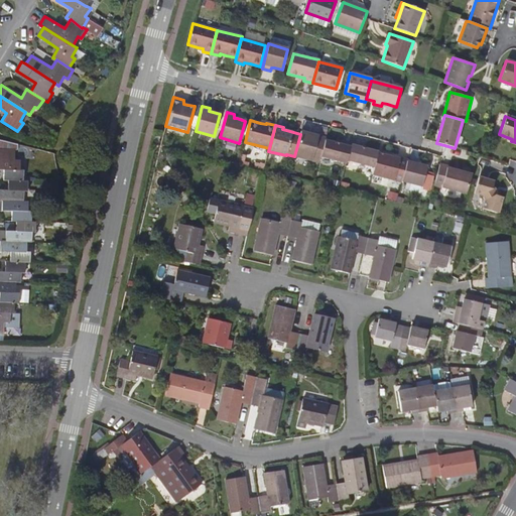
[(326,138),(300,132),(300,134),(294,156),(318,163),(320,157),(325,140),(326,138)]
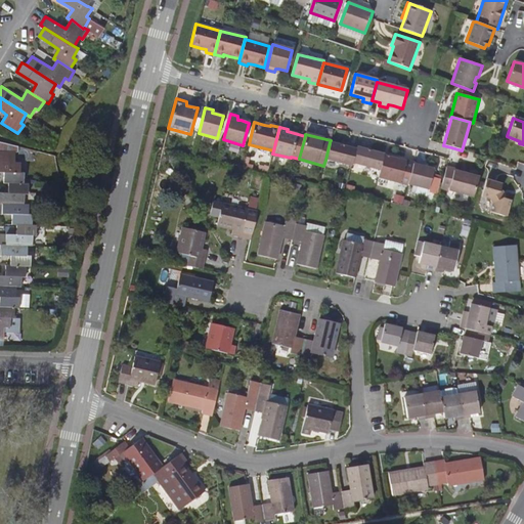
[(347,147),(330,142),(325,160),(351,166),(352,163),(356,147),(348,145),(347,147)]
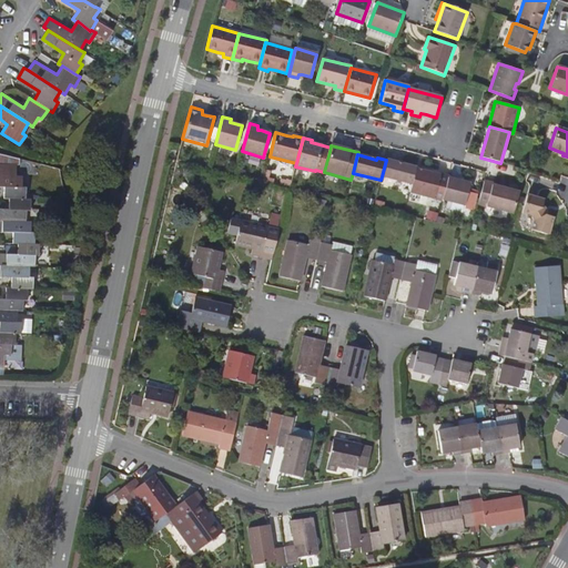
[(416,168),(386,160),(382,176),(411,184),(415,169),(416,168)]
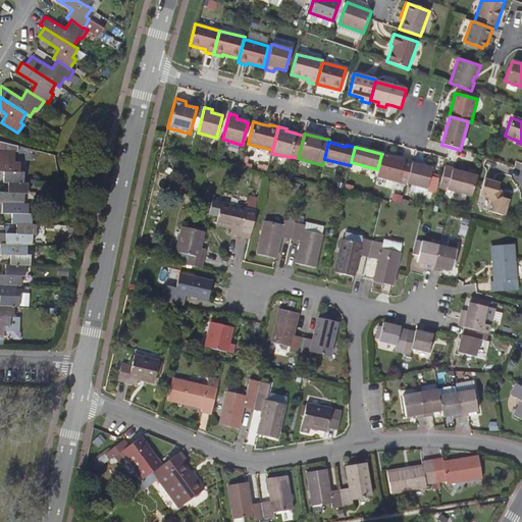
[(4,183),(8,183),(23,184),(23,183),(23,172),(20,171),(20,162),(14,162),(15,151),(0,150),(0,171),(4,172),(4,183)]
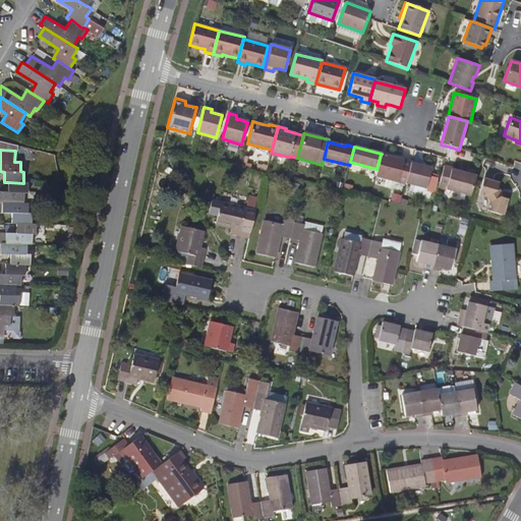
[(381,155),(377,169),(374,180),(404,187),(404,186),(411,162),(403,159),(403,160),(381,155)]
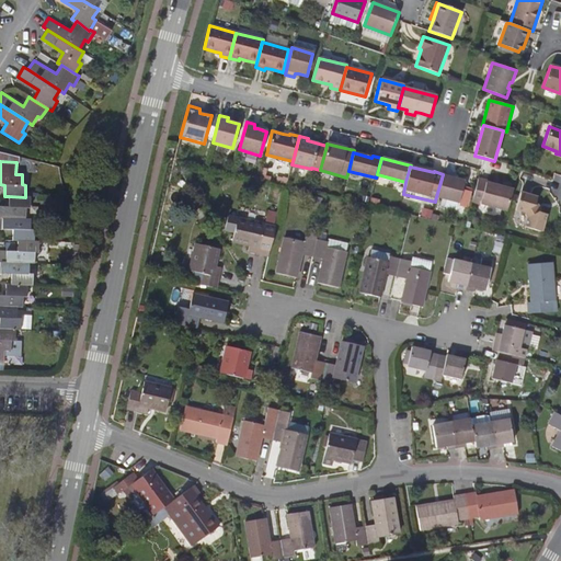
[(466,209),(469,193),(461,191),(464,183),(456,181),(457,178),(443,174),(435,201),(444,203),(442,210),(456,214),(458,207),(466,209)]
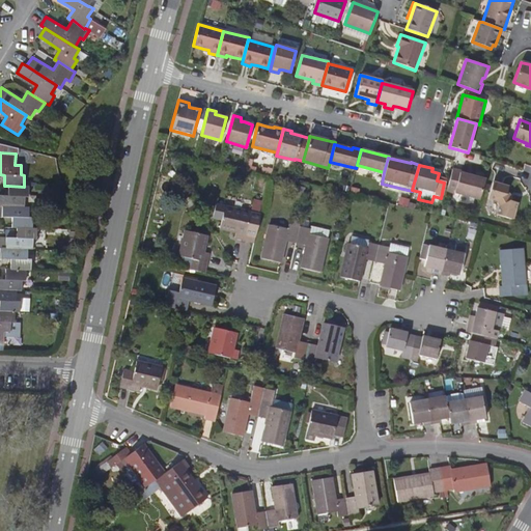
[(484,179),(459,173),(460,171),(452,169),(446,191),(479,199),(484,179)]
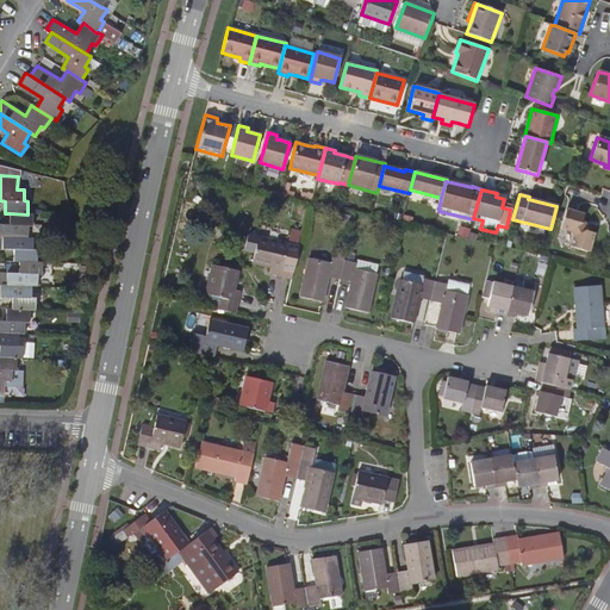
[(584,232),(582,226),(582,225),(584,216),(566,210),(561,228),(570,230),(573,238),(570,249),(587,254),(592,236),(584,232)]
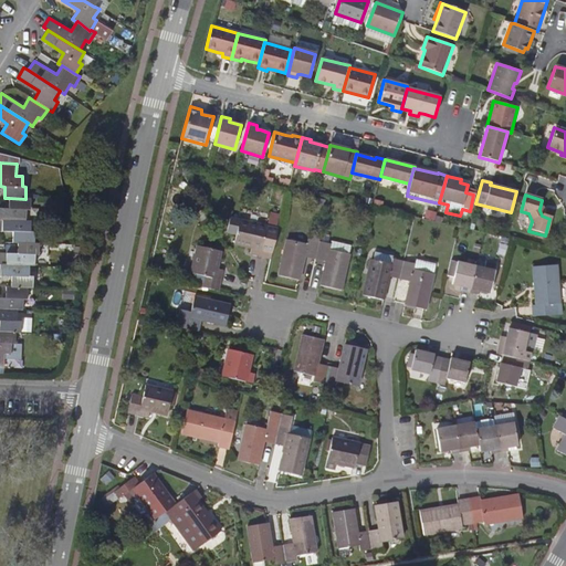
[(0,219),(25,220),(25,210),(30,210),(30,198),(25,198),(25,199),(9,198),(9,208),(0,208),(0,219)]
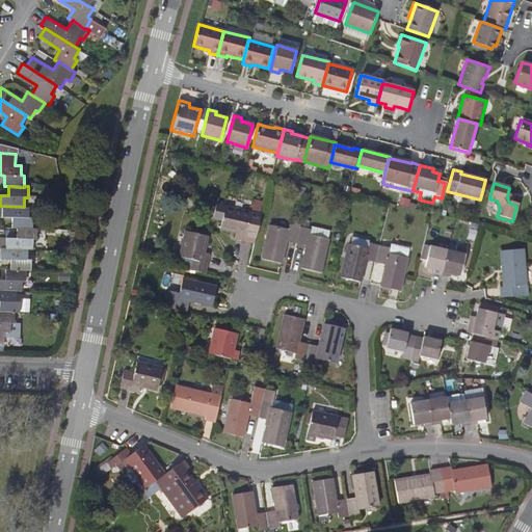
[(24,207),(0,206),(0,216),(12,217),(12,228),(17,229),(31,228),(32,217),(28,217),(29,207),(24,207)]
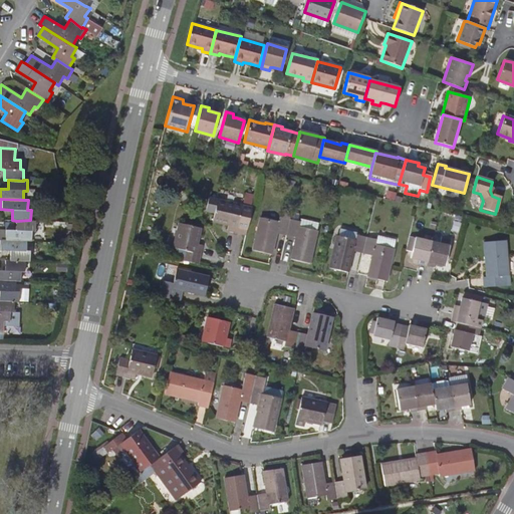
[(247,234),(254,208),(220,199),(215,221),(230,225),(229,230),(247,234)]
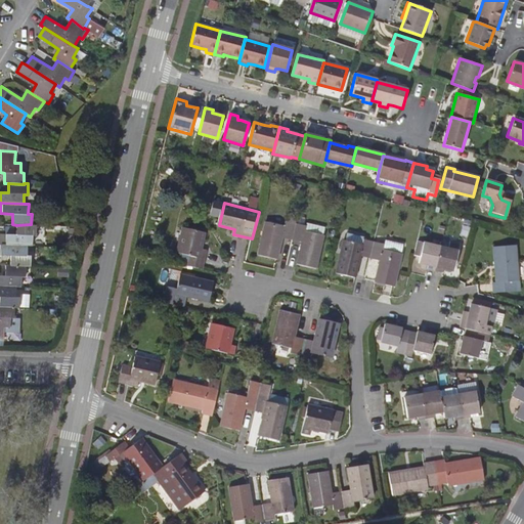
[(298,222),(299,216),(292,215),(291,221),(288,220),(286,225),(267,221),(259,254),(278,259),(284,236),(294,238),(298,222)]
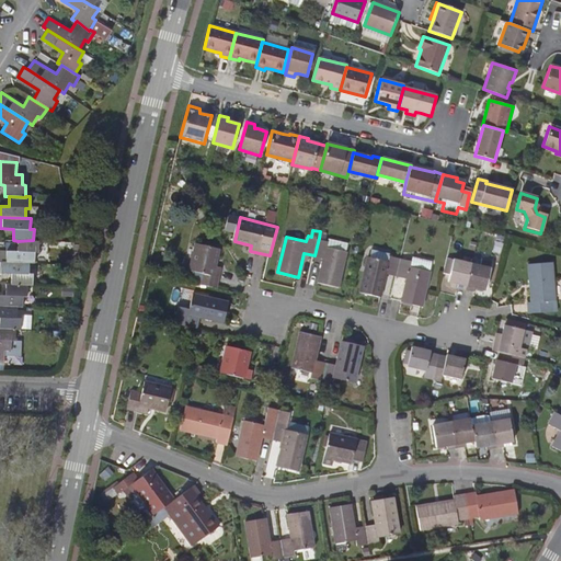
[(319,238),(315,255),(324,259),(319,283),(340,287),(348,251),(328,247),(329,241),(319,238)]
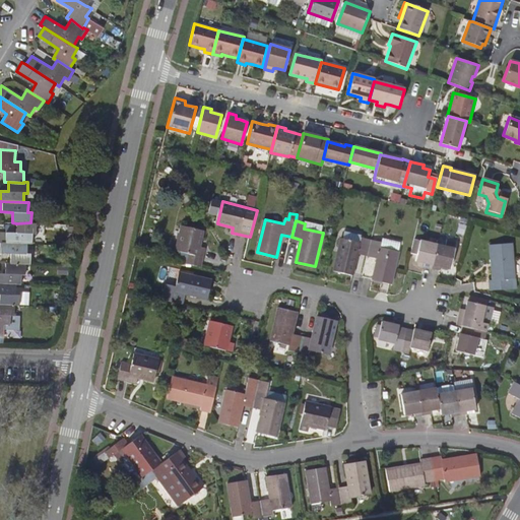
[(37,223),(30,222),(16,223),(16,234),(0,232),(0,243),(26,244),(31,244),(31,235),(36,235),(37,223)]
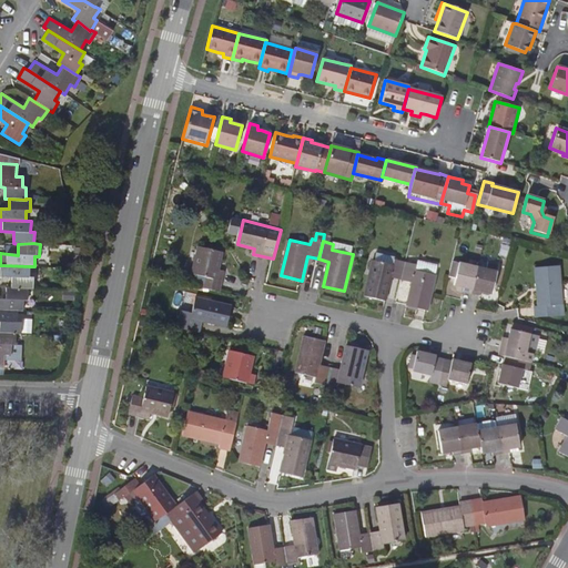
[(201,285),(219,290),(224,269),(219,267),(222,251),(199,245),(192,272),(204,274),(201,285)]
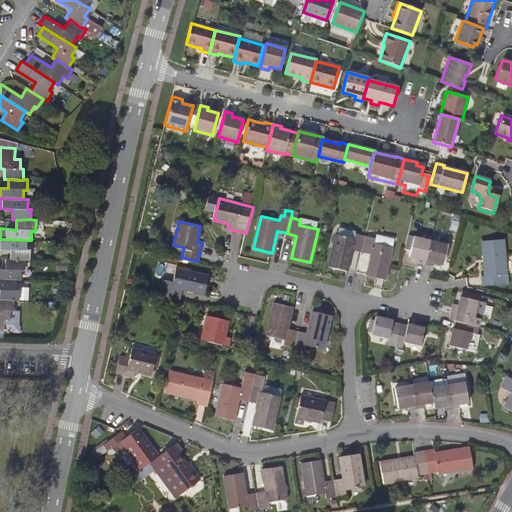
[(364,251),(367,235),(358,233),(358,230),(341,226),(339,234),(338,234),(330,266),(348,271),(354,249),(364,251)]
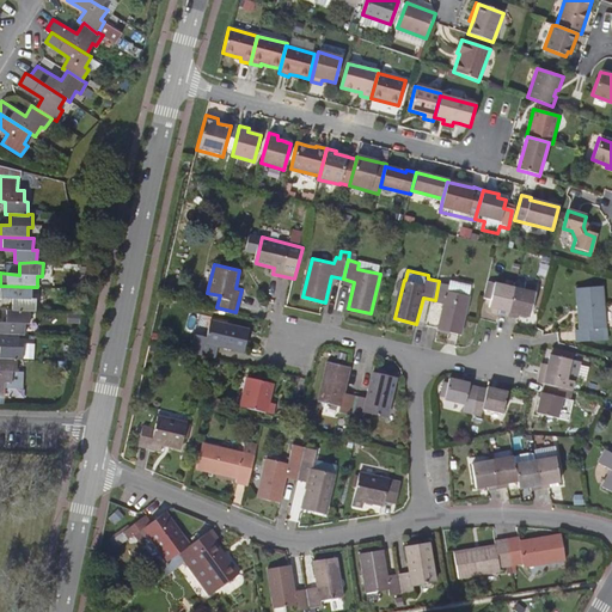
[(488,279),(484,294),(491,295),(489,304),(500,306),(499,310),(508,312),(515,285),(488,279)]
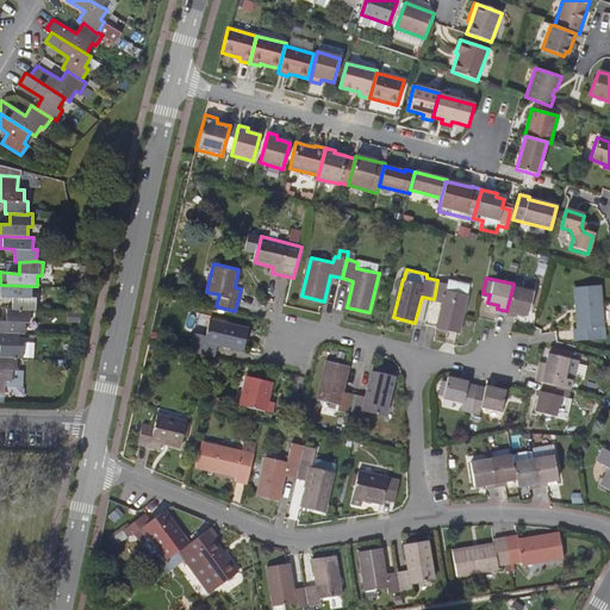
[(437,280),(434,299),(444,303),(439,328),(461,334),(473,284),(450,279),(449,282),(437,280)]
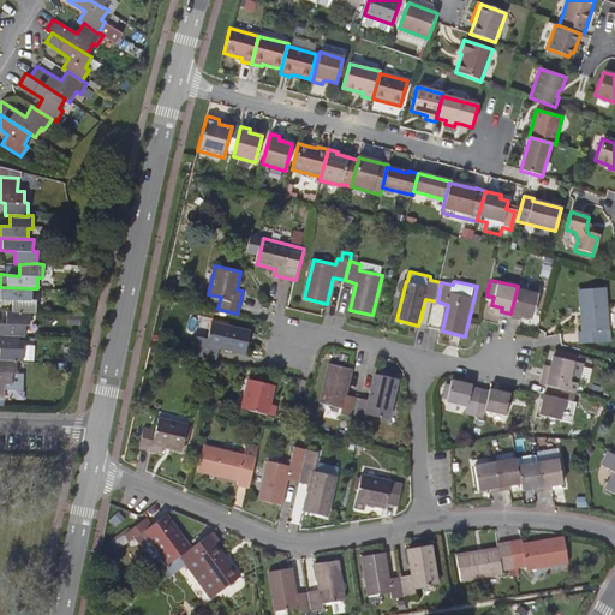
[(518,286),(511,314),(520,316),(521,311),(532,315),(539,285),(529,281),(526,288),(518,286)]
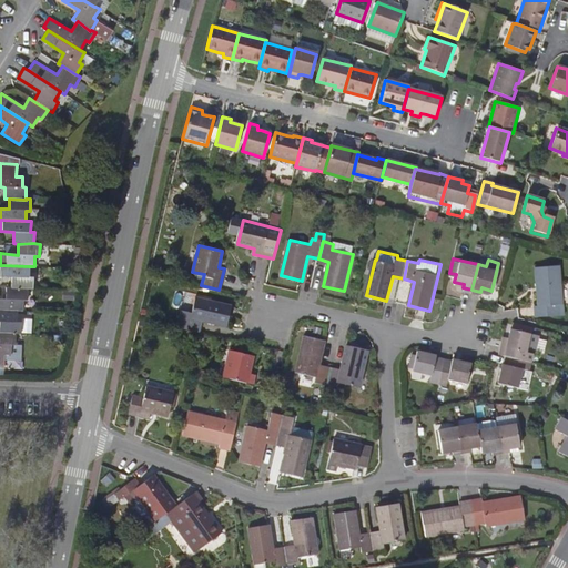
[(537,316),(560,313),(559,303),(563,302),(559,263),(535,265),(537,285),(541,285),(543,304),(536,305),(537,316)]
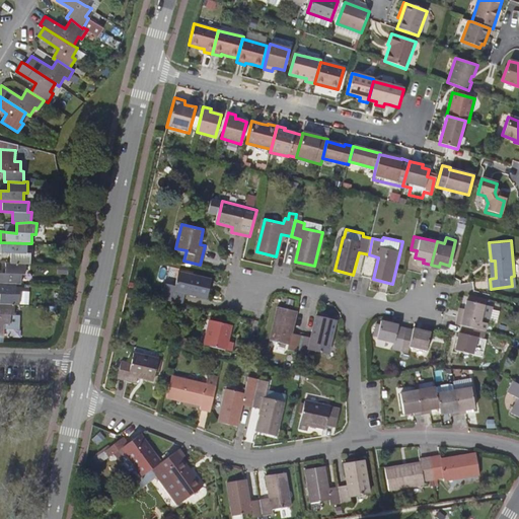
[(0,252),(10,253),(10,264),(24,265),(29,265),(29,253),(26,253),(26,243),(0,242),(0,252)]
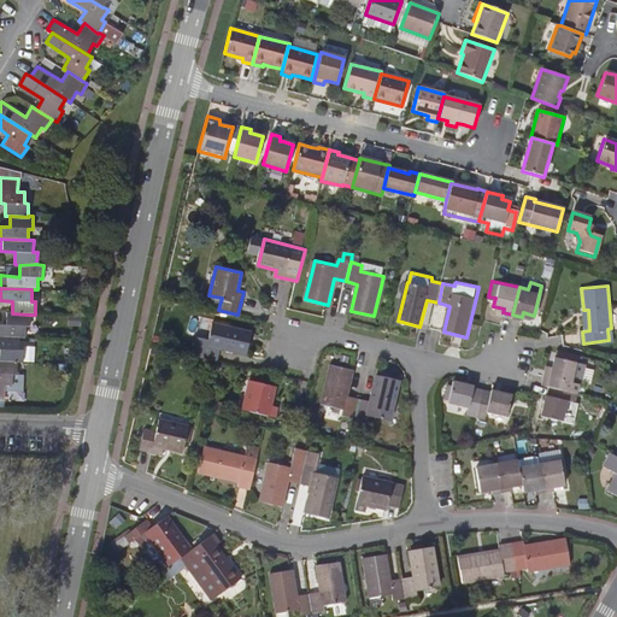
[(29,315),(12,313),(6,313),(6,325),(0,324),(0,336),(19,338),(24,339),(25,327),(29,327),(29,315)]
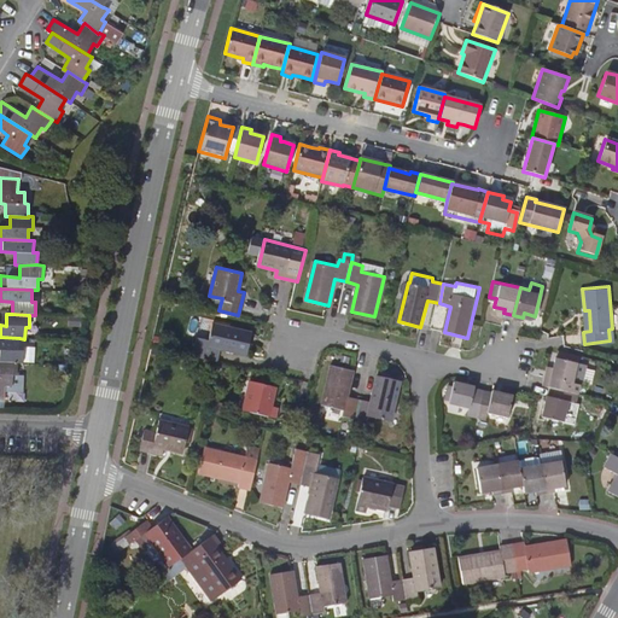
[(191,353),(216,359),(220,347),(245,353),(251,330),(211,321),(205,343),(200,343),(200,338),(194,337),(191,353)]
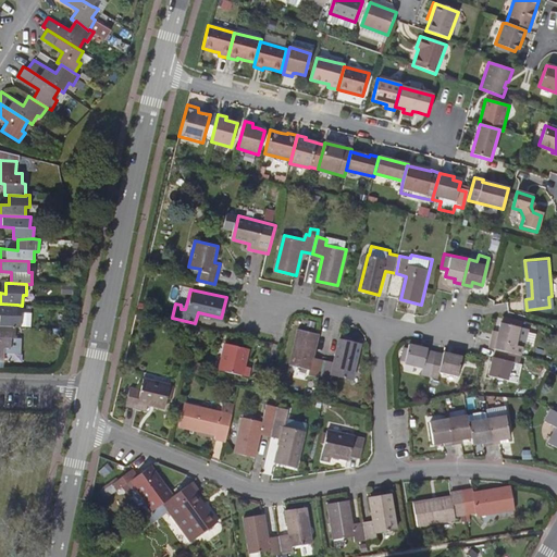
[(17,305),(0,304),(0,325),(15,327),(20,327),(21,316),(16,316),(17,305)]
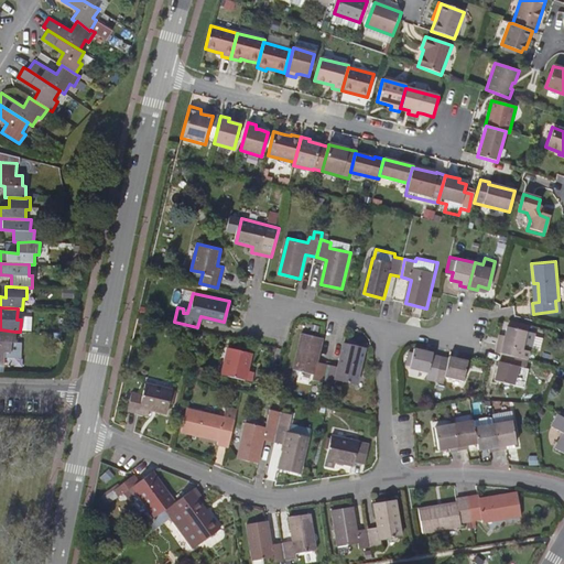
[(496,350),(502,351),(527,357),(533,329),(527,328),(528,324),(512,321),(511,325),(508,324),(505,333),(503,343),(498,342),(496,350)]
